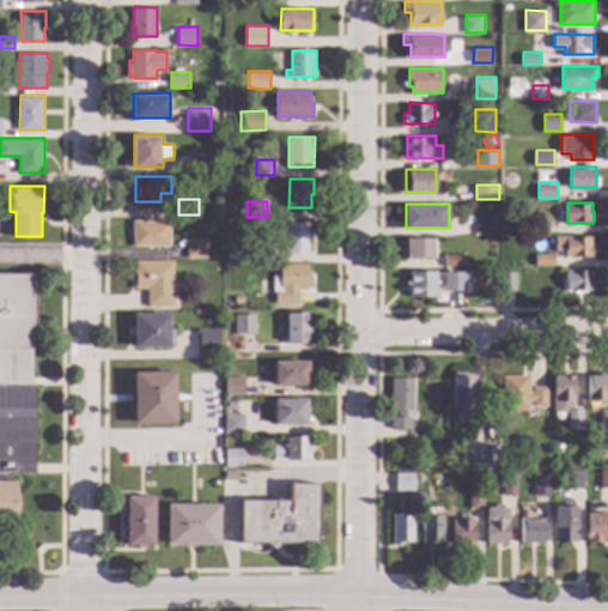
[(498,233),(478,233),(478,209),(498,209),(498,233)]
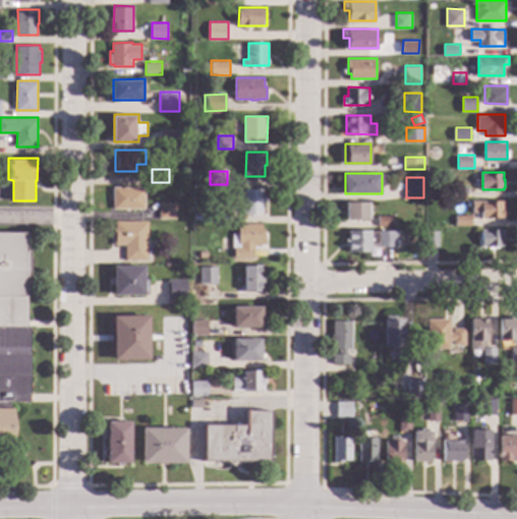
[(147,208),(115,208),(114,186),(147,186),(147,208)]
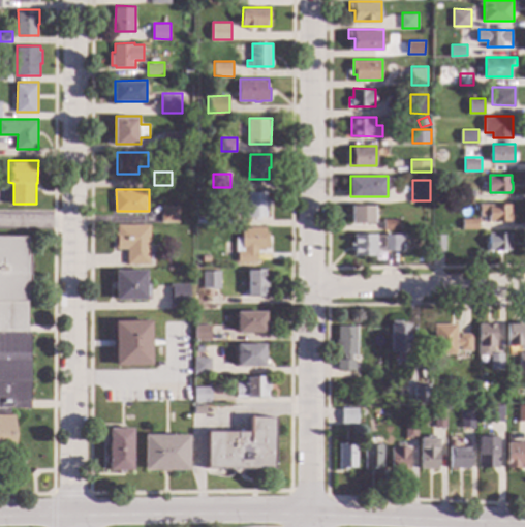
[(476,198),(462,198),(462,189),(476,189),(476,198)]
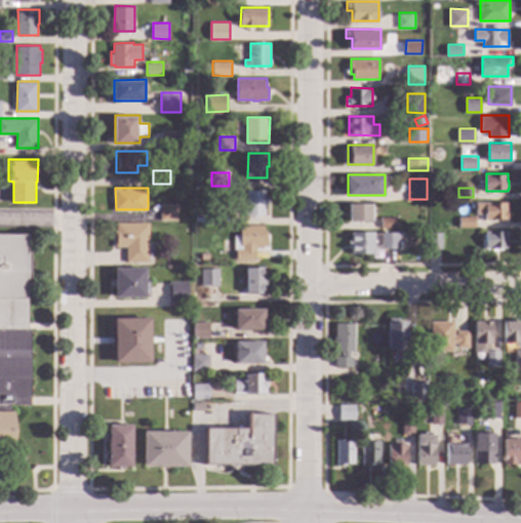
[(267,197),(269,197),(269,204),(267,204),(267,214),(247,214),(247,190),(267,190),(267,197)]
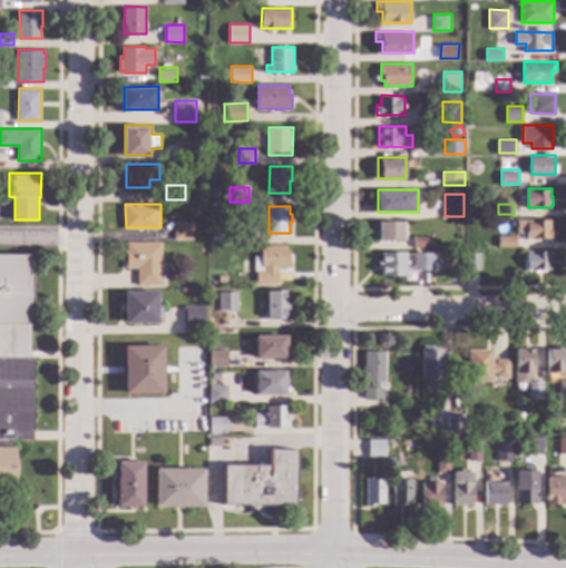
[(553,237),(529,237),(529,232),(518,232),(518,218),(553,218),(553,237)]
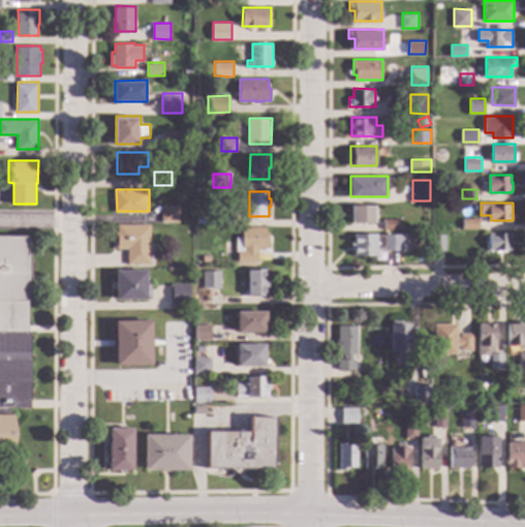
[(375,222),(353,222),(353,204),(375,204),(375,222)]
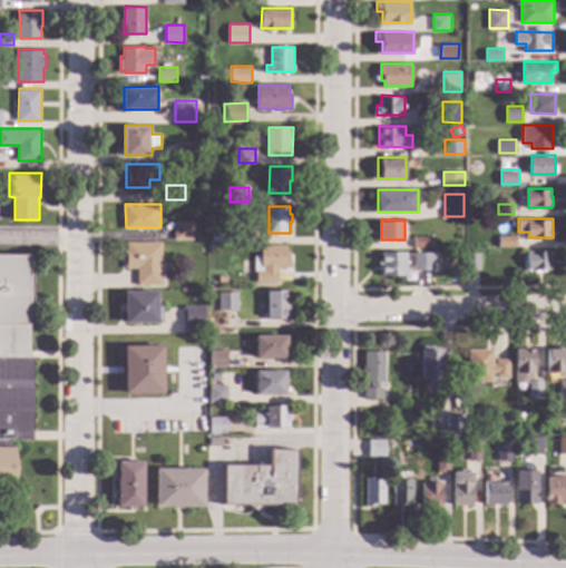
[(195,238),(176,238),(176,221),(195,221),(195,238)]
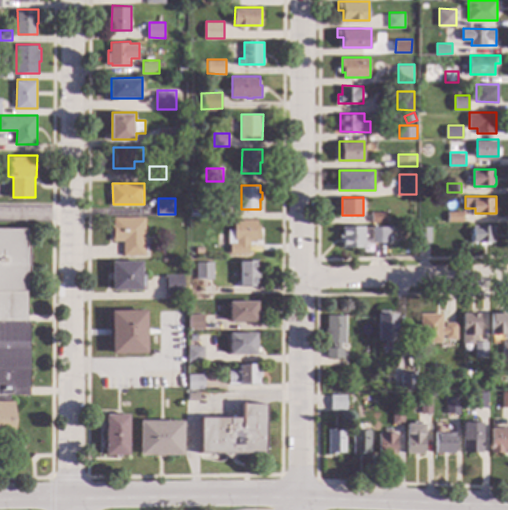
[(227,217),(210,217),(210,204),(226,204),(227,217)]
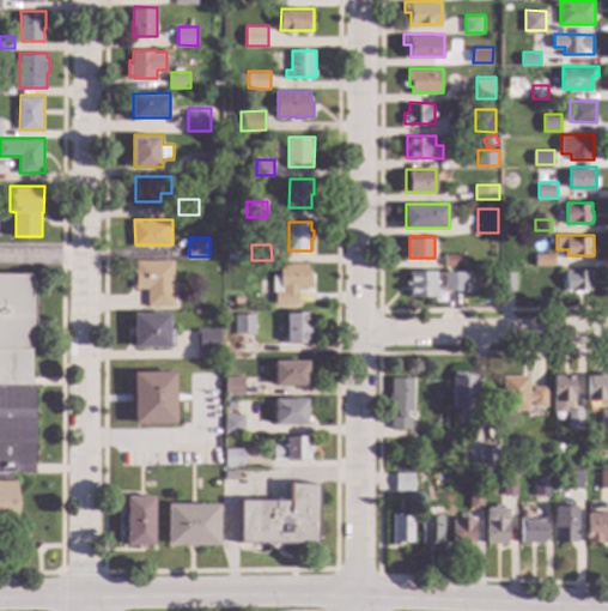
[(245,259),(231,259),(231,249),(245,249),(245,259)]
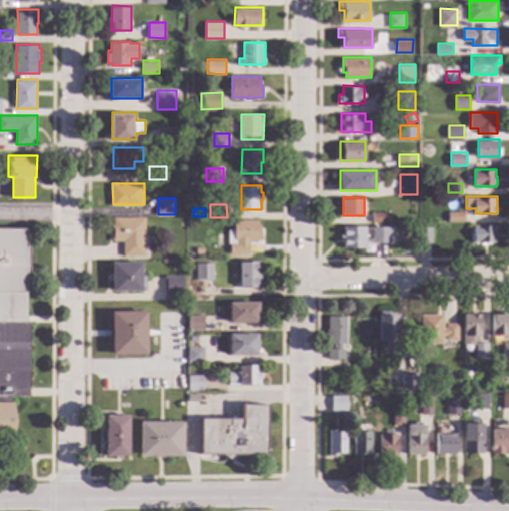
[(466,221),(450,221),(450,210),(466,210),(466,221)]
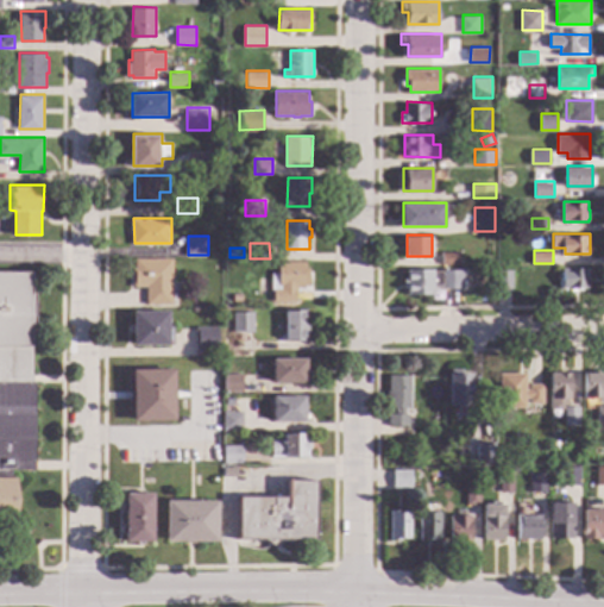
[(463,264),(444,264),(444,251),(463,251),(463,264)]
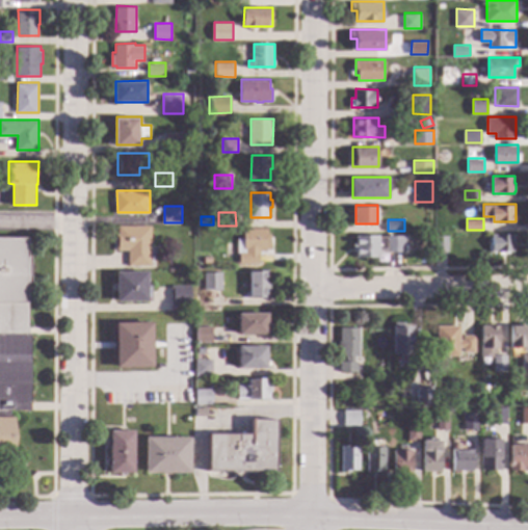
[(153,245),(159,245),(159,255),(153,255),(153,265),(129,265),(129,249),(117,249),(117,233),(120,233),(120,224),(153,224),(153,245)]
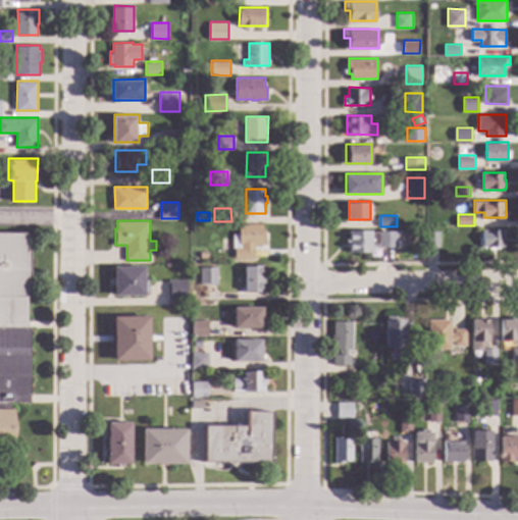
[(264,231),(270,231),(270,237),(267,237),(266,245),(260,244),(260,248),(262,248),(262,256),(255,256),(255,258),(237,258),(237,248),(235,248),(235,234),(241,234),(241,222),(264,223),(264,231)]
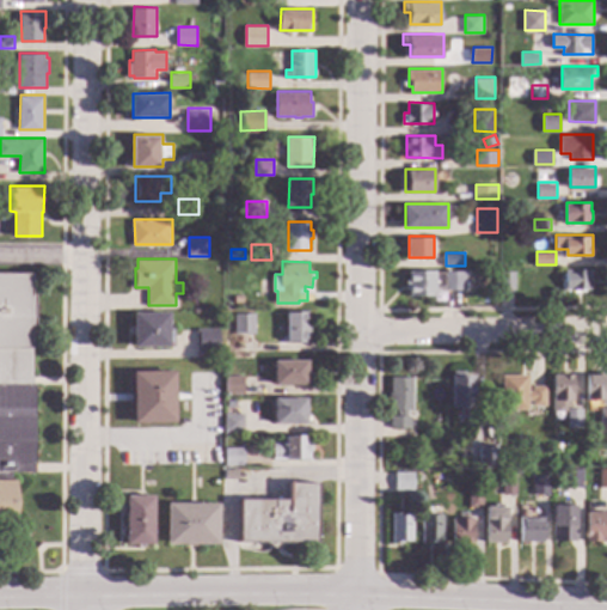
[(594,290),(566,290),(565,276),(568,276),(568,268),(593,268),(594,290)]
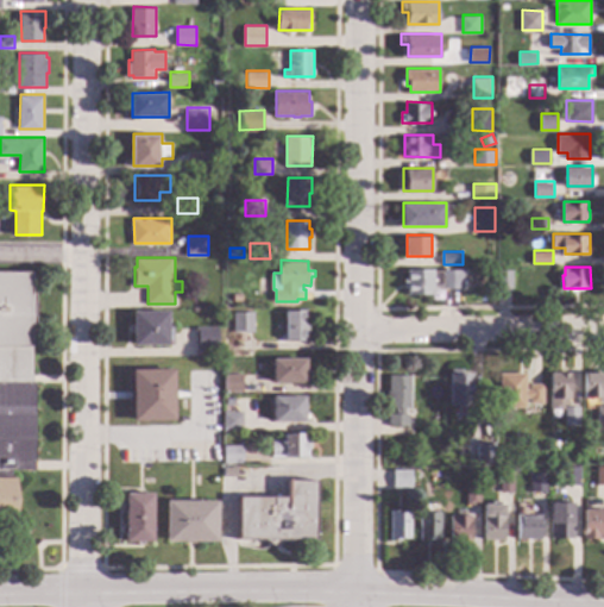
[(465,287),(444,287),(444,286),(434,286),(434,293),(409,294),(409,285),(406,285),(406,279),(409,277),(409,269),(465,268),(465,287)]
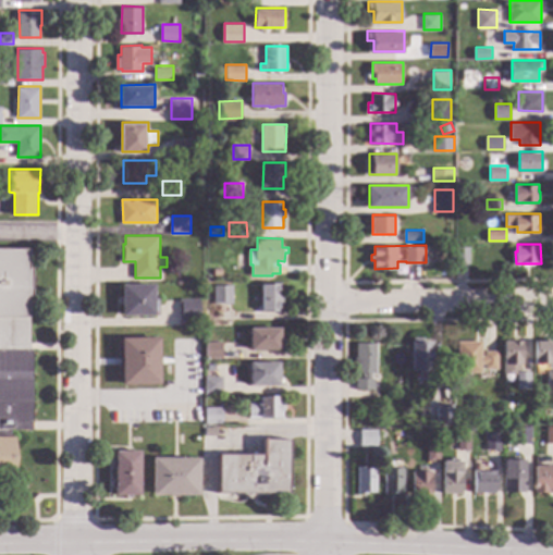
[(0,246),(31,247),(31,267),(34,267),(34,296),(29,296),(29,348),(33,348),(33,428),(11,428),(11,436),(15,436),(15,475),(0,475),(0,246)]
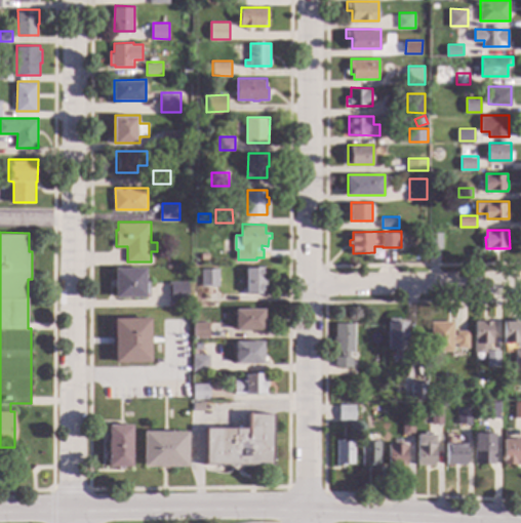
[(444,248),(431,248),(431,232),(444,232),(444,248)]
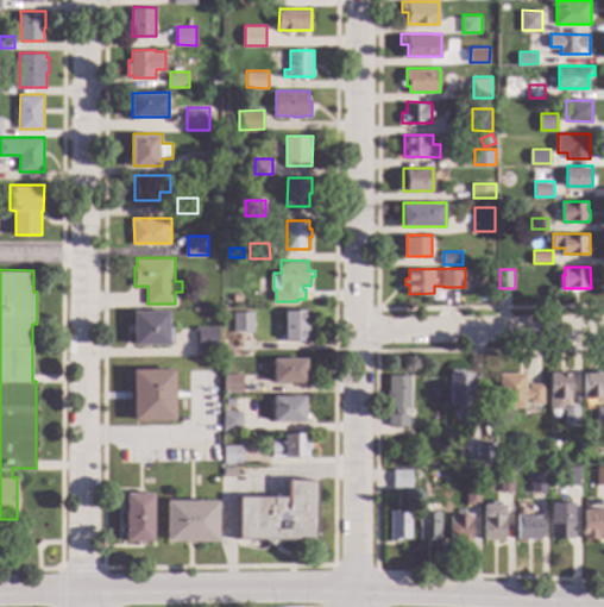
[(309,319),(312,319),(312,339),(287,339),(287,308),(309,310),(309,319)]
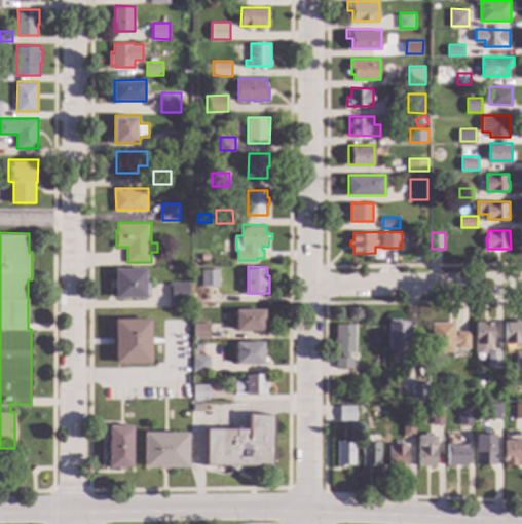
[(147,279),(151,279),(151,297),(117,297),(116,268),(147,267),(147,279)]
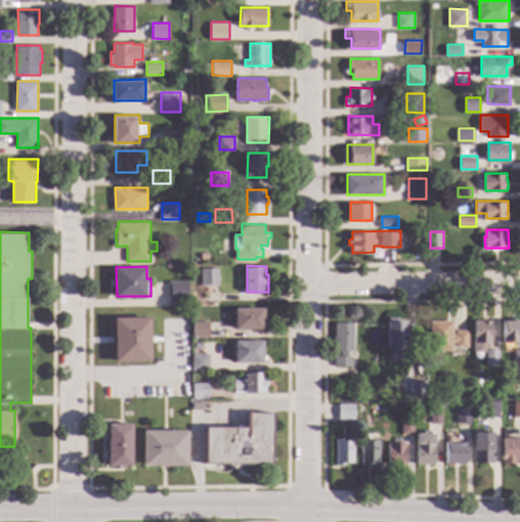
[(220,285),(203,285),(203,267),(220,267),(220,285)]
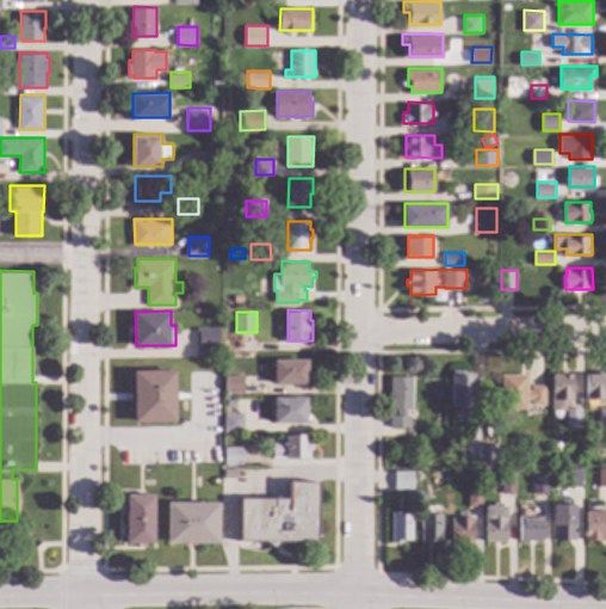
[(222,348),(199,349),(198,327),(221,327),(222,348)]
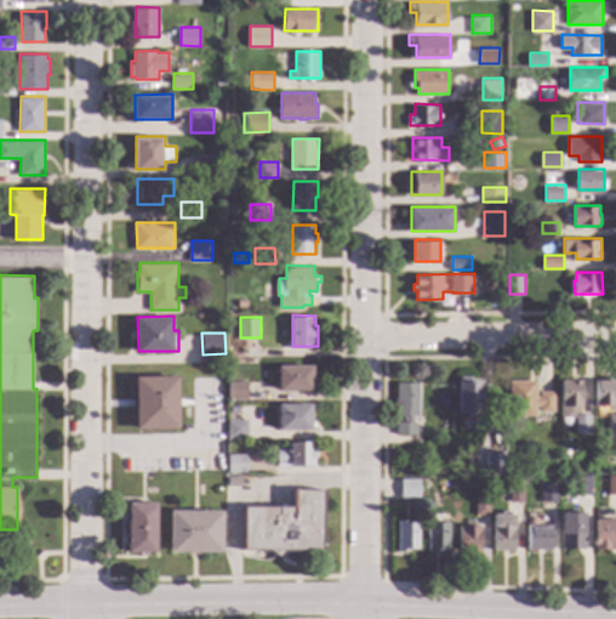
[(314,388),(280,388),(280,365),(314,365),(314,388)]
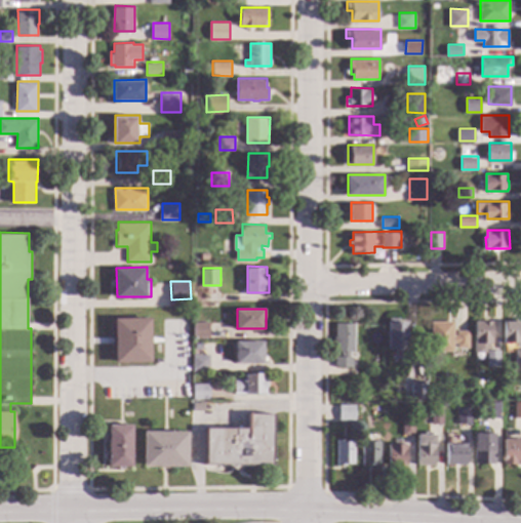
[(153,361),(116,362),(115,318),(152,317),(153,361)]
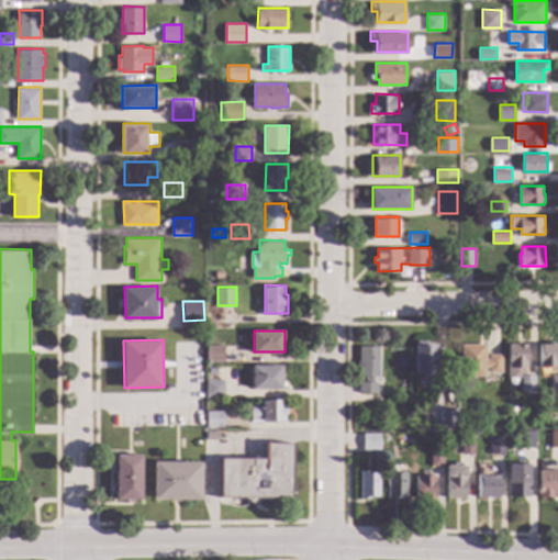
[(430,345),(438,344),(438,373),(420,373),(419,339),(430,339),(430,345)]
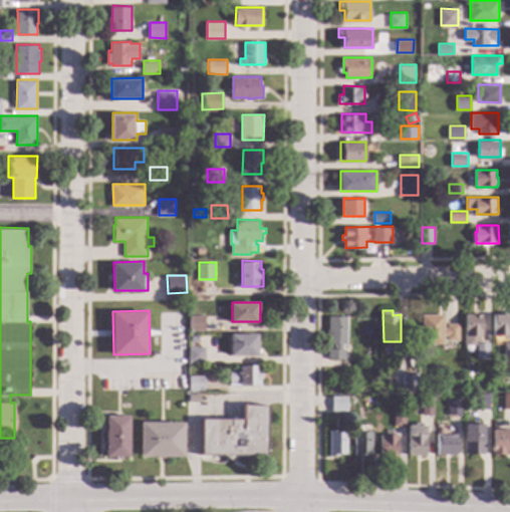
[(508,313),(509,313),(509,334),(496,335),(495,313),(502,313),(502,311),(508,311),(508,313)]
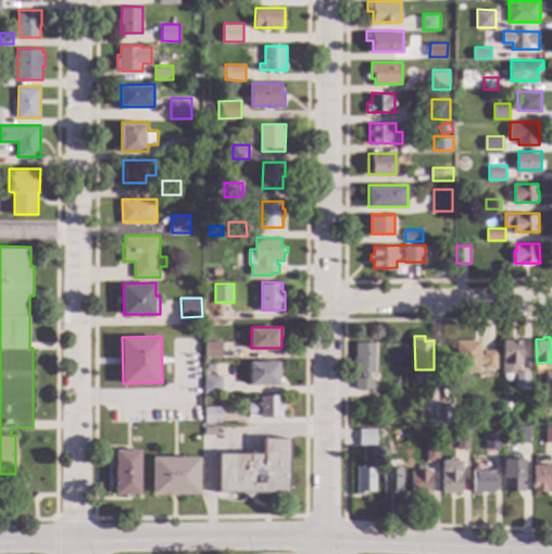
[(524,363),(523,363),(523,368),(517,368),(517,372),(505,373),(504,340),(524,339),(524,363)]
